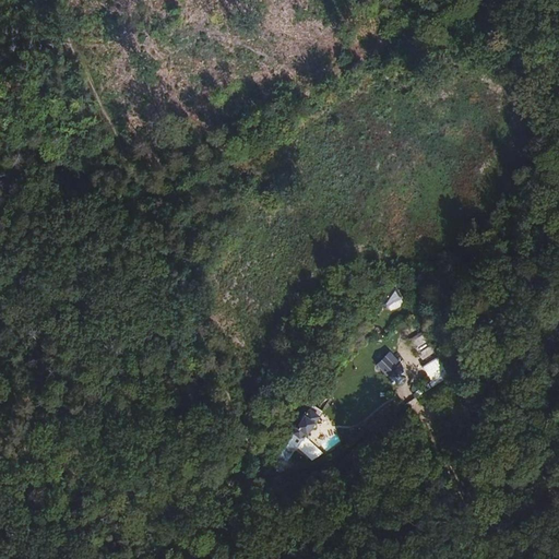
[(394,304),(404,298),(397,286),(389,297),(394,304)]
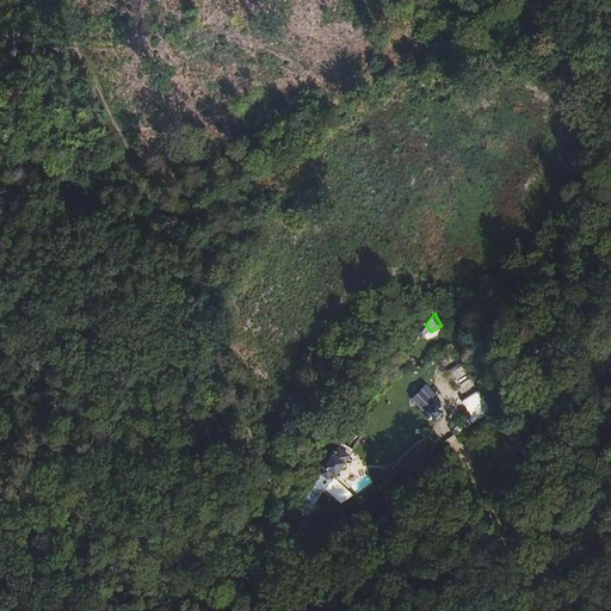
[(462,368),(450,375),(462,393),(473,386),(462,368)]
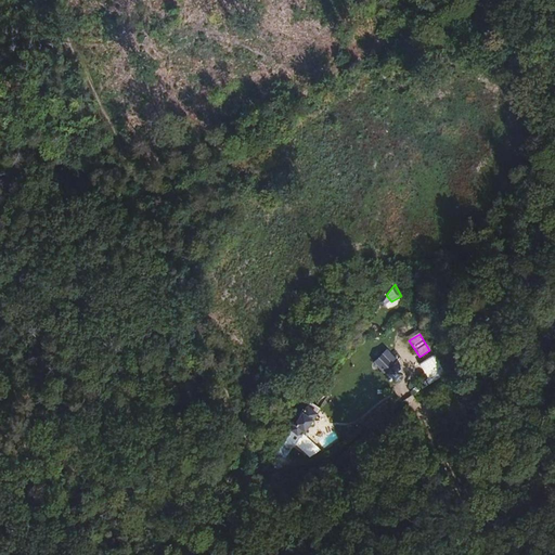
[(373,363),(395,386),(403,377),(395,368),(398,364),(386,351),(373,363)]
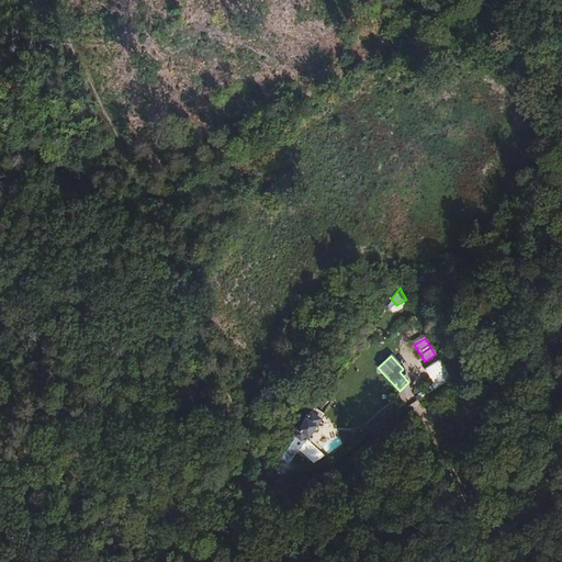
[(427,368),(439,389),(450,382),(438,361),(427,368)]
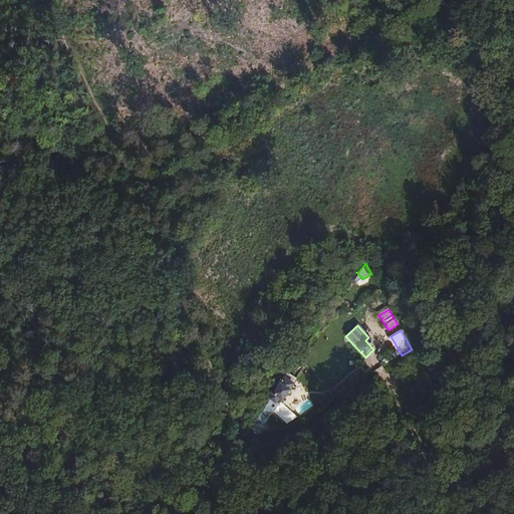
[(283,381),(269,402),(275,406),(278,403),(281,405),(293,389),(283,381)]
